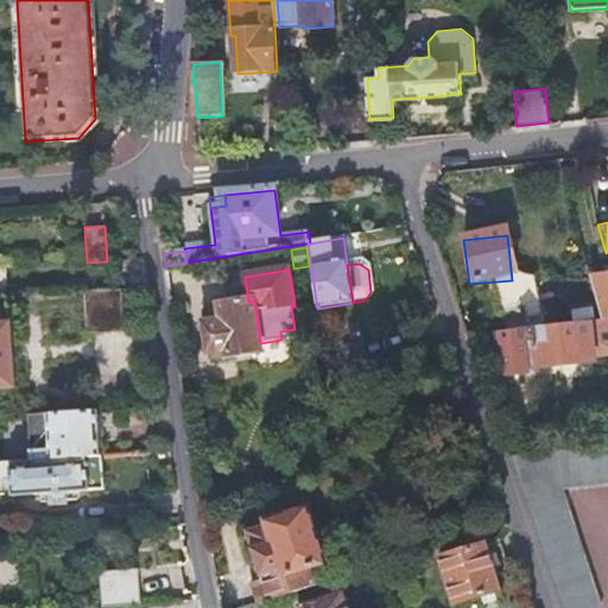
[(607,276),(595,278),(606,320),(607,318),(607,276)]
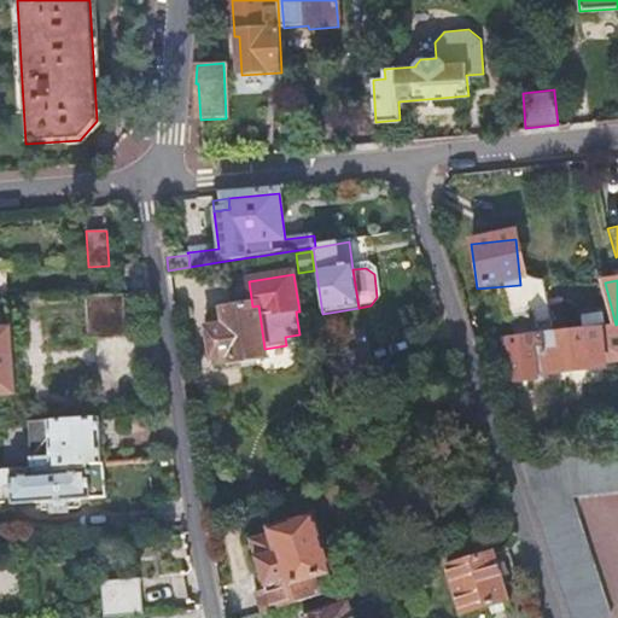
[(122,334),(118,293),(80,296),(82,336),(122,334)]
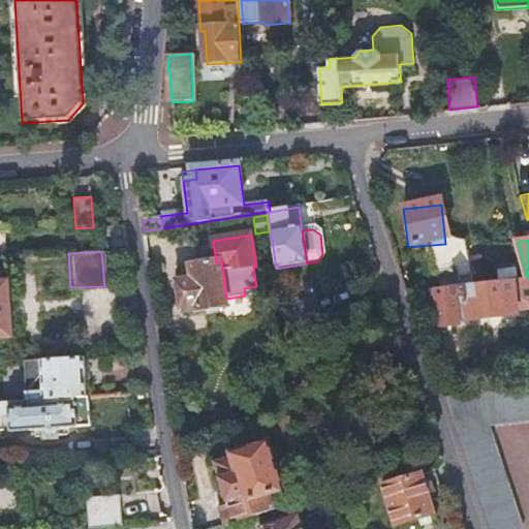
[(185,280),(178,281),(182,307),(183,307),(195,305),(196,311),(196,312),(227,308),(226,299),(221,261),(216,262),(184,267),(184,274),(185,280)]
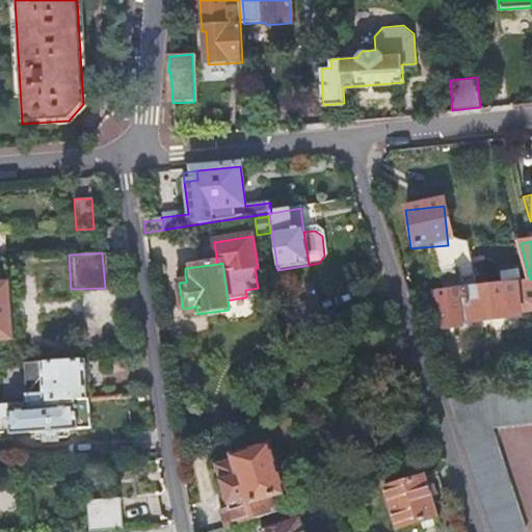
[(0,338),(11,338),(7,285),(2,285),(2,271),(0,271),(0,338)]
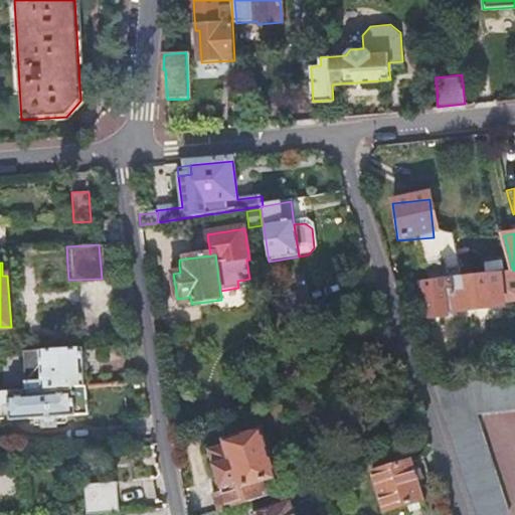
[(514,270),(513,271),(422,281),(424,297),(428,297),(431,317),(452,314),(451,310),(459,309),(459,311),(508,306),(507,301),(514,300),(514,270)]
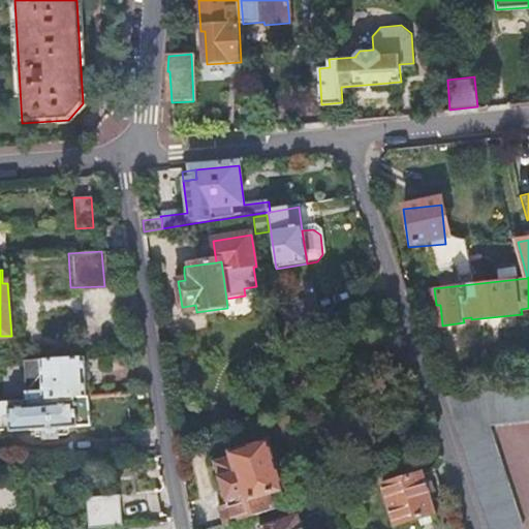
[(256,286),(244,288),(245,296),(257,293),(256,286)]
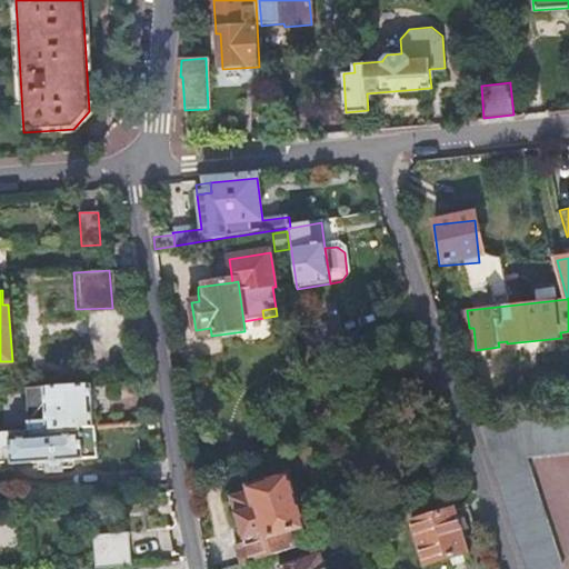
[(353,311),(337,317),(347,343),(362,338),(353,311)]
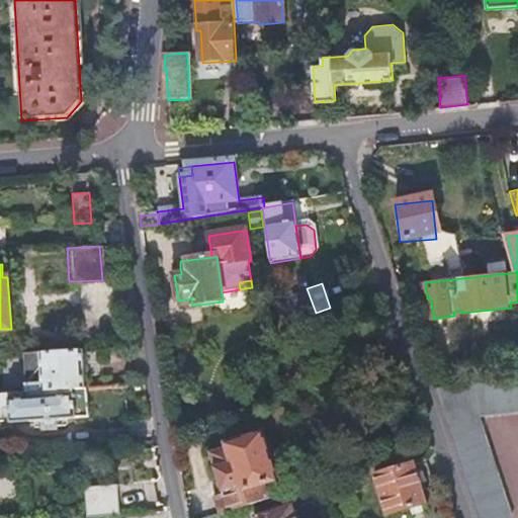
[(307,285),(274,294),(279,325),(316,313),(307,288),(307,285)]
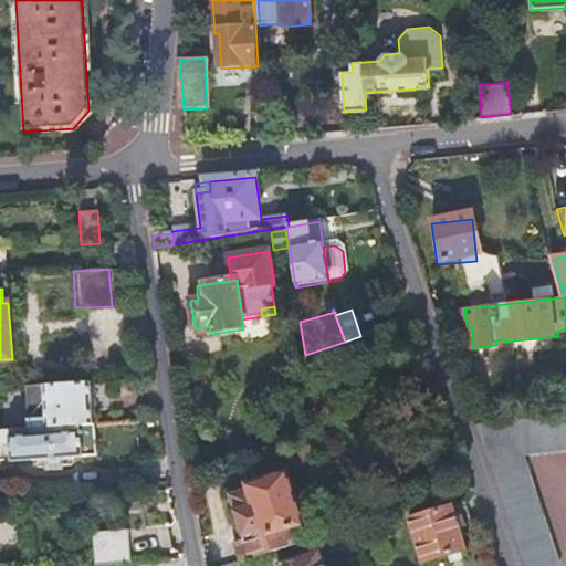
[(209,326),(196,328),(197,335),(210,333),(209,326)]
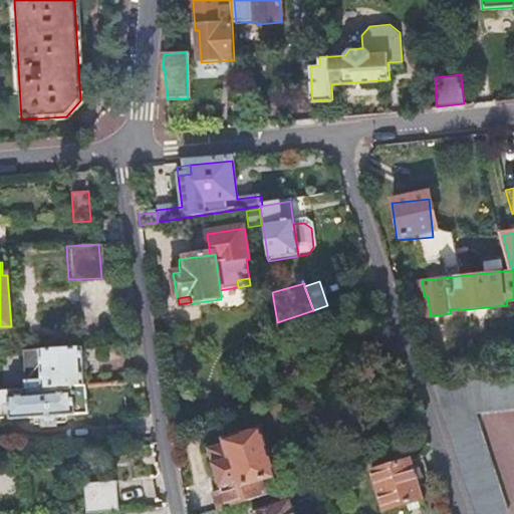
[(81,346),(21,350),(23,391),(83,387),(81,346)]
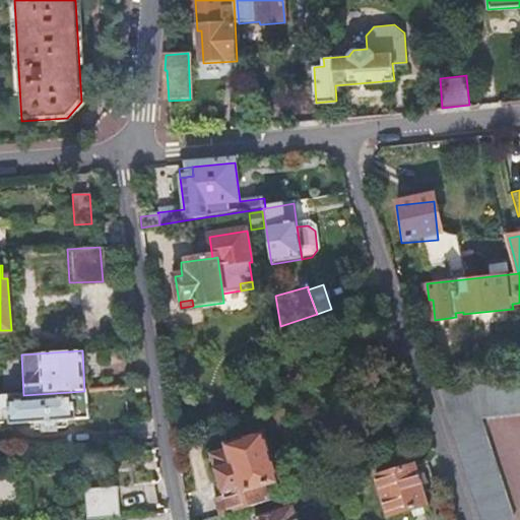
[(519,379),(434,389),(477,519),(512,519),(479,419),(519,414),(519,379)]
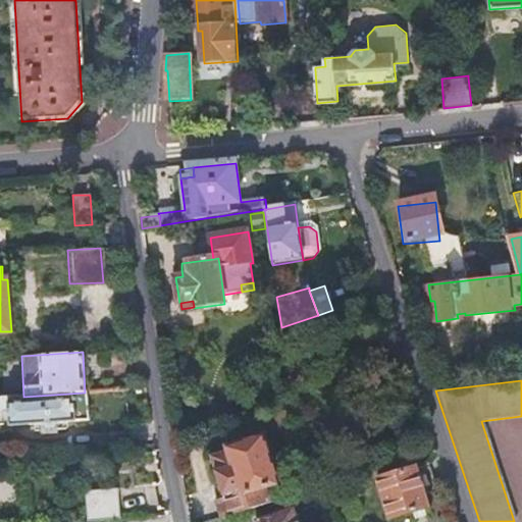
[(23,397),(0,398),(0,426),(89,420),(87,392),(85,393),(23,397)]
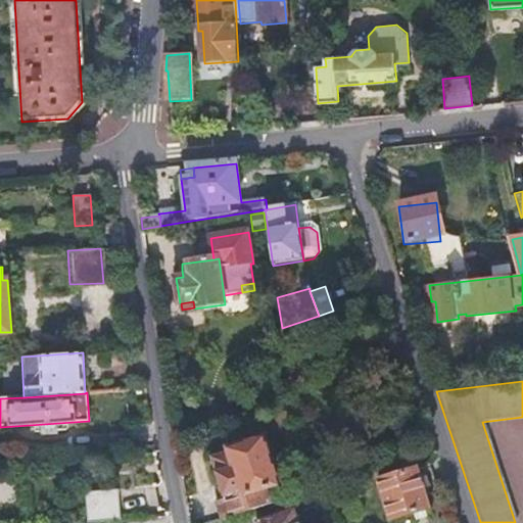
[(223,519),(272,504),(267,486),(275,484),(260,438),(226,449),(227,455),(212,459),(225,500),(218,502),(223,519)]
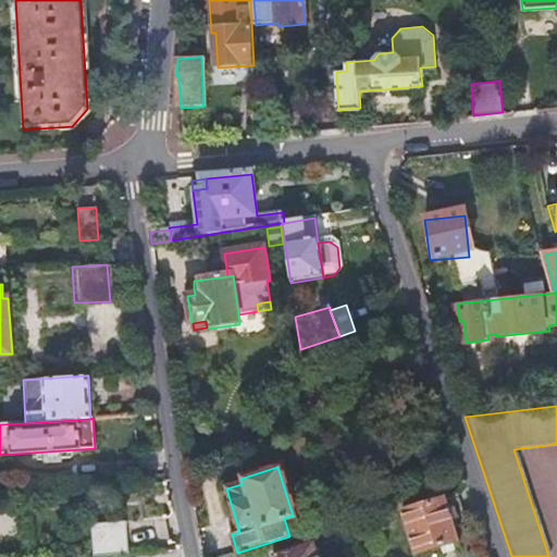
[(443,498),(403,511),(417,553),(457,540),(443,498)]
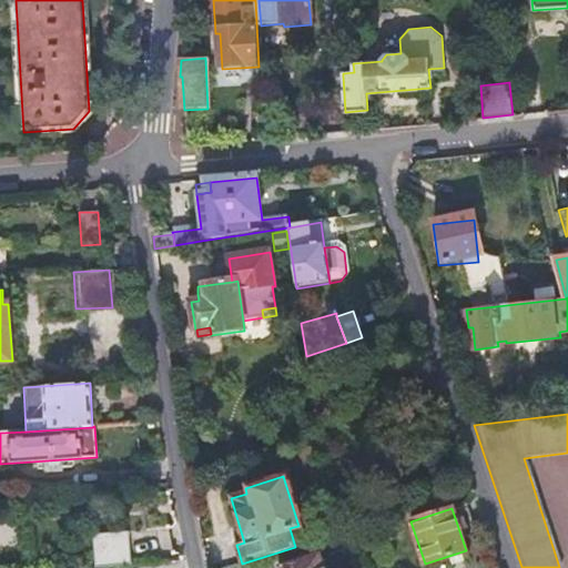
[(95,567),(131,565),(129,533),(92,535),(95,567)]
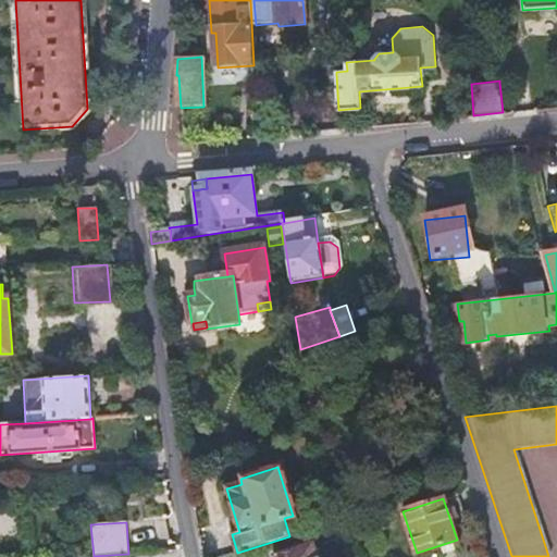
[(316,556),(311,543),(272,556),(316,556)]
